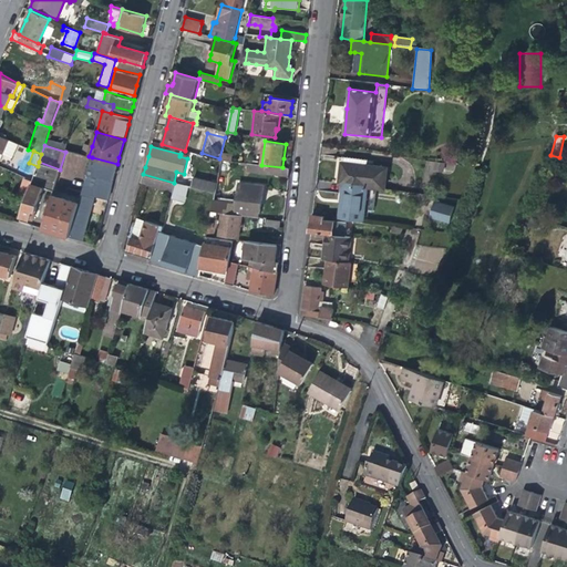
[(83,193),(94,196),(107,199),(111,187),(110,187),(111,181),(112,181),(117,164),(92,157),(83,193)]
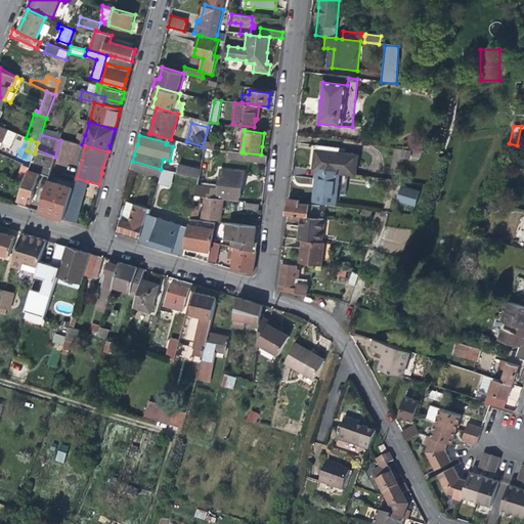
[(308,169),(316,170),(339,173),(355,175),(357,156),(338,154),(339,148),(311,145),(309,157),(308,169)]
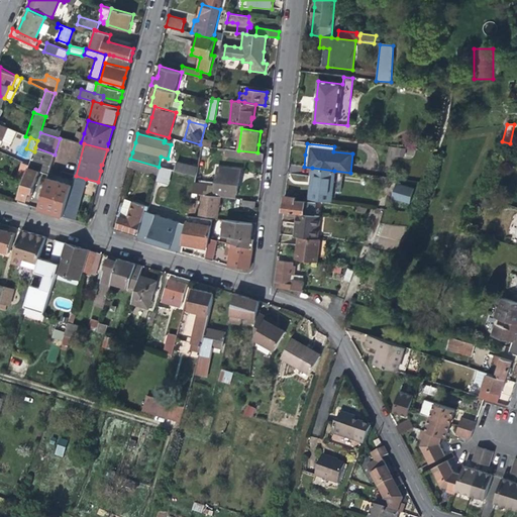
[(48,173),(55,154),(35,147),(34,151),(30,165),(28,168),(39,172),(48,175),(48,173)]
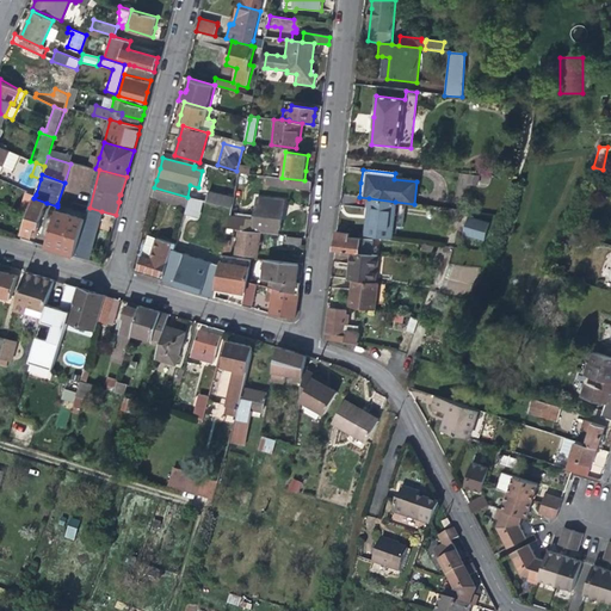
[(477,185),(479,174),(460,174),(460,185),(477,185)]
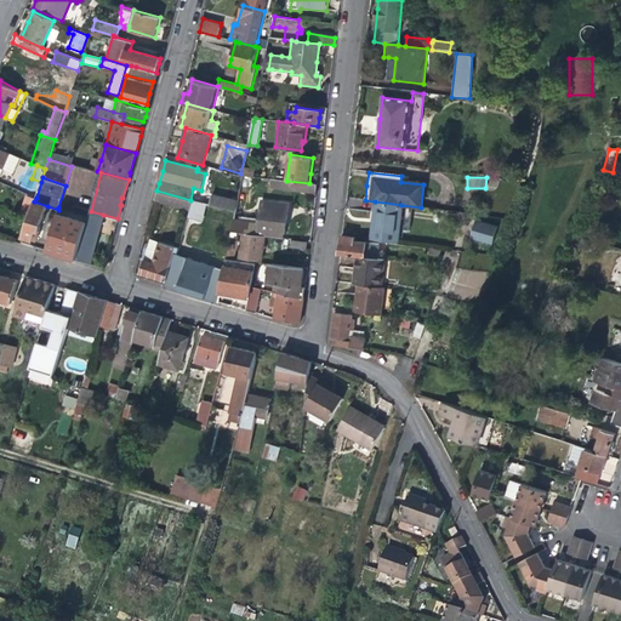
[(271,187),(315,194),(317,184),(309,183),(286,181),(272,178),(271,187)]
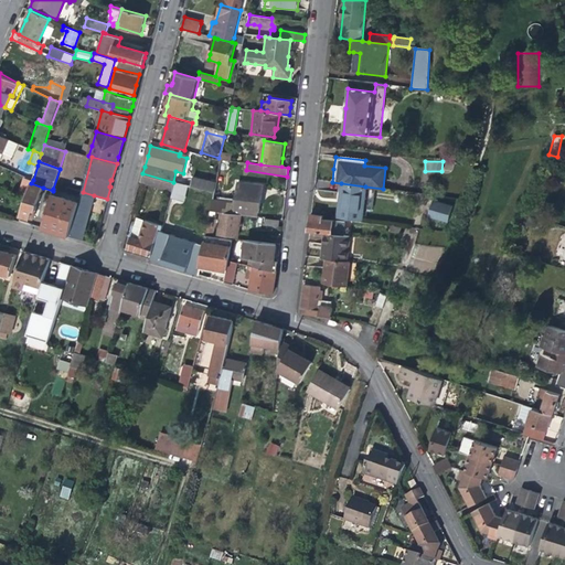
[(140,182),(172,191),(174,182),(173,182),(142,173),(140,182)]
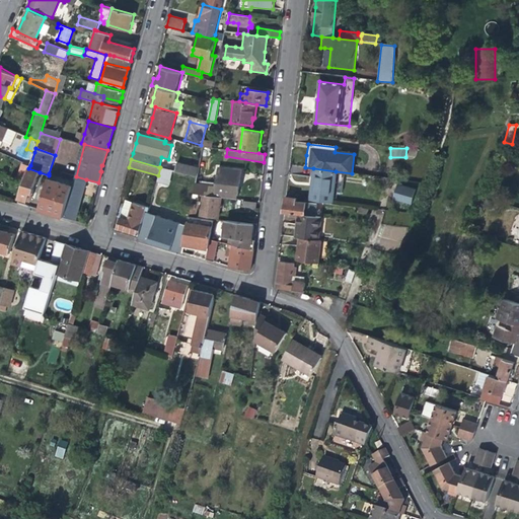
[(175,171),(197,176),(199,167),(178,161),(175,171)]
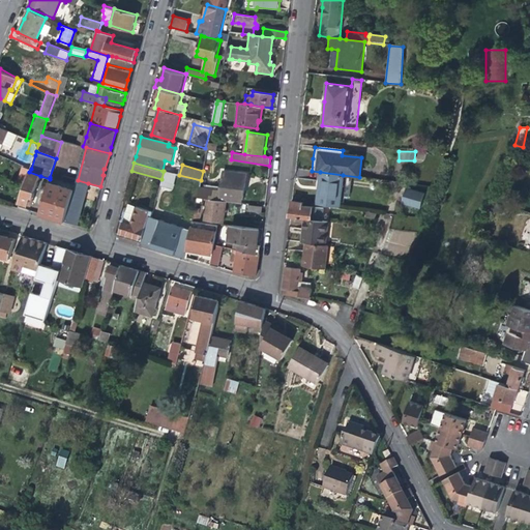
[(17,184),(25,186),(29,172),(31,169),(23,166),(17,184)]
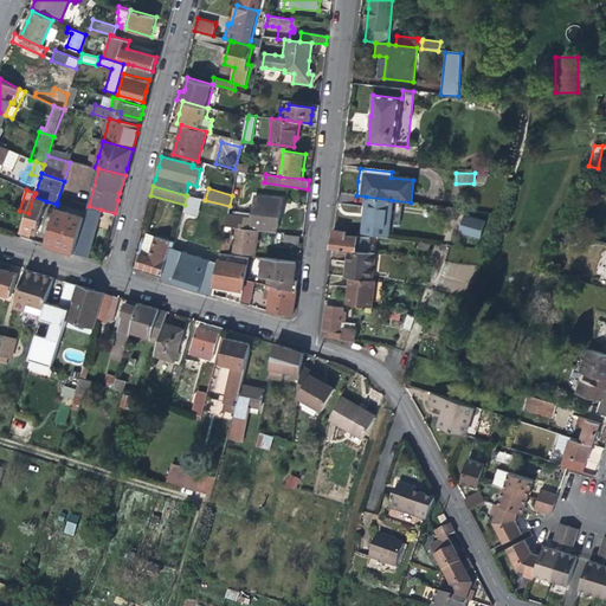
[(198,198),(187,195),(185,205),(184,212),(194,214),(198,198)]
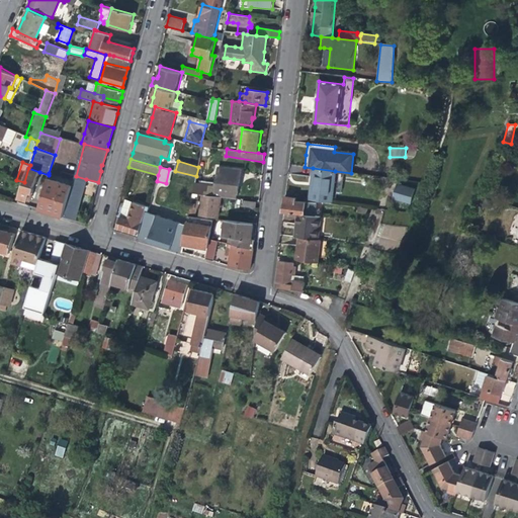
[(195,185),(193,193),(198,194),(202,194),(222,197),(236,198),(236,194),(238,194),(240,180),(241,170),(218,167),(216,185),(206,186),(195,185)]
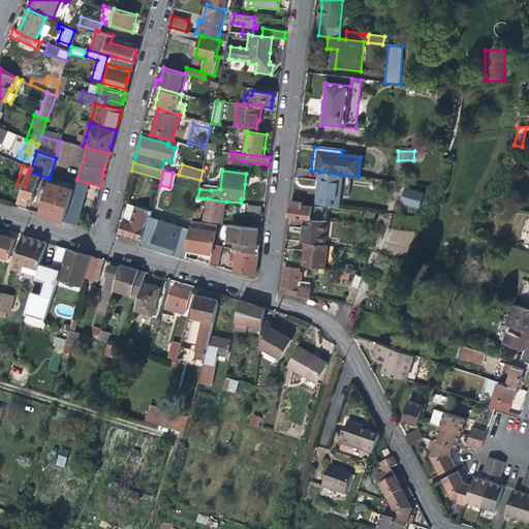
[(31,206),(40,176),(29,172),(25,186),(20,201),(26,205),(31,206)]
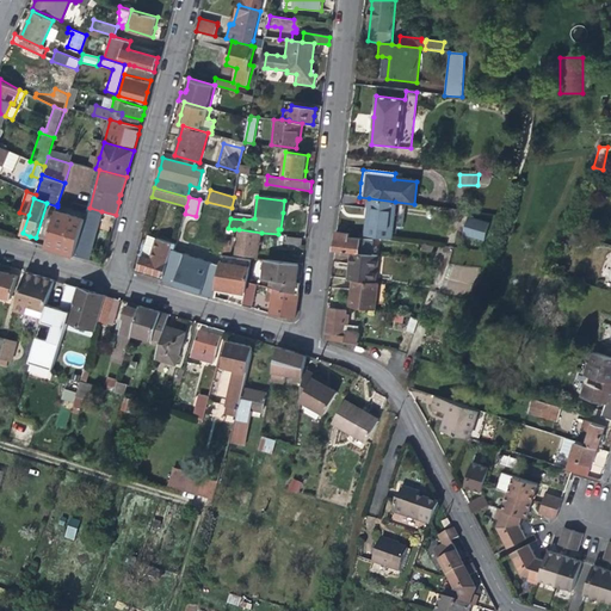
[(392,239),(395,202),(369,198),(366,217),(364,235),(392,239)]
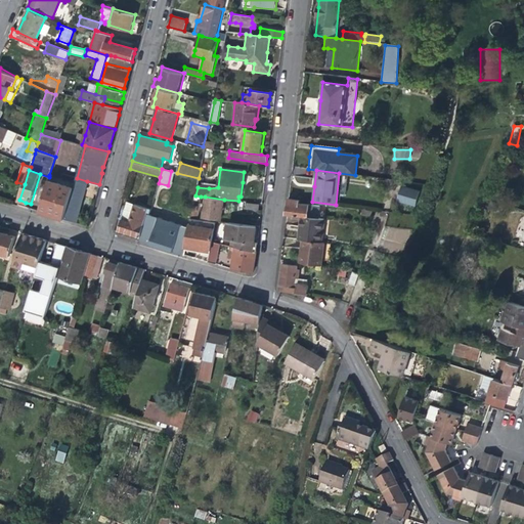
[(75,182),(49,175),(49,177),(48,180),(74,187),(75,182)]
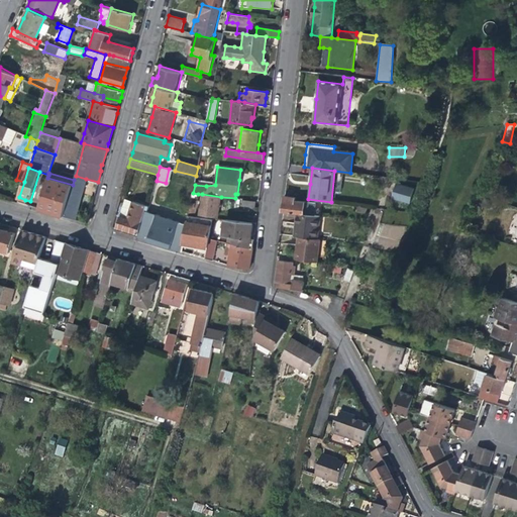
[(86,179),(76,176),(74,180),(73,185),(64,216),(75,219),(83,192),(86,179)]
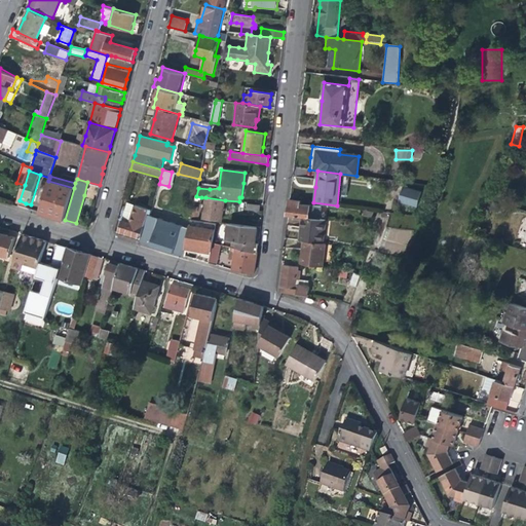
[(52,217),(65,220),(74,188),(48,181),(39,213),(52,217)]
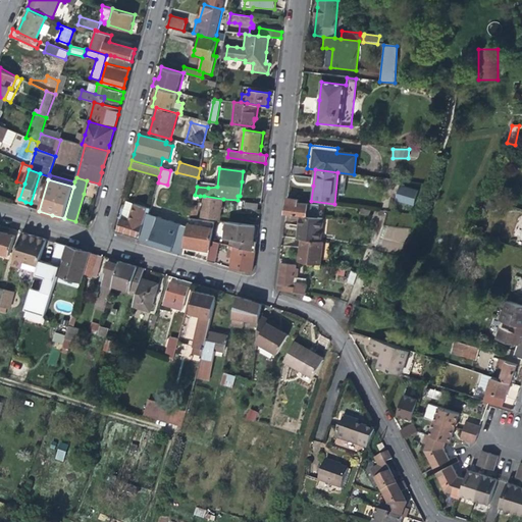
[(401,186),(397,200),(414,205),(418,190),(401,186)]
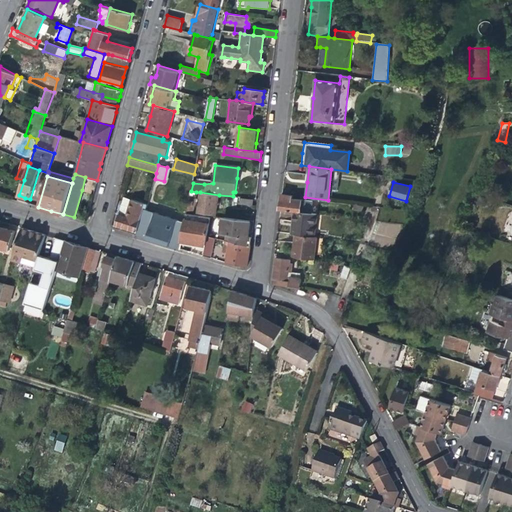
[(218,207),(219,195),(200,192),(199,198),(196,198),(195,202),(189,201),(187,211),(195,212),(196,205),(198,205),(197,212),(217,215),(218,207)]
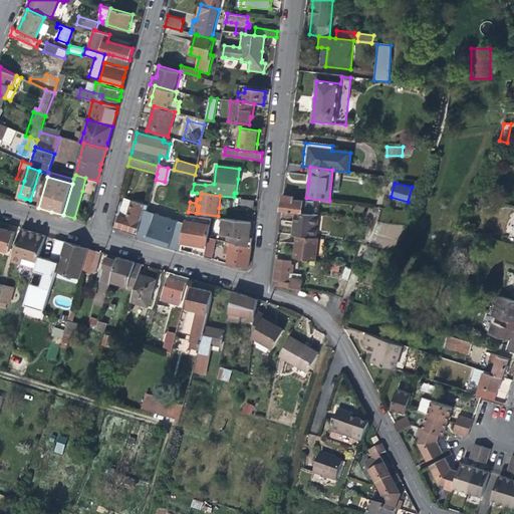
[(292,196),(283,195),(282,201),(281,211),(295,213),(312,215),(313,203),(292,200),(292,196)]
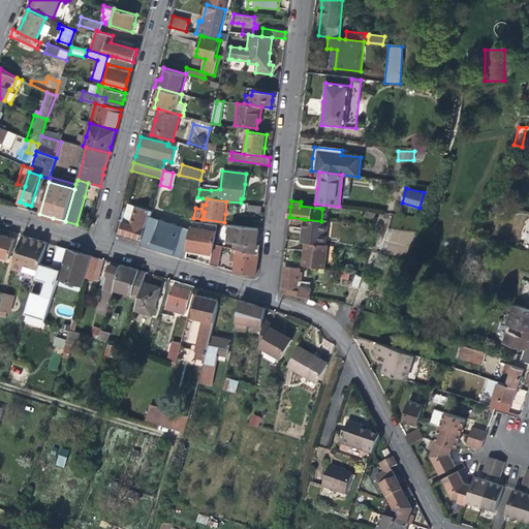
[(142,240),(148,216),(149,215),(152,215),(153,212),(135,207),(133,214),(131,223),(123,221),(119,234),(142,240)]
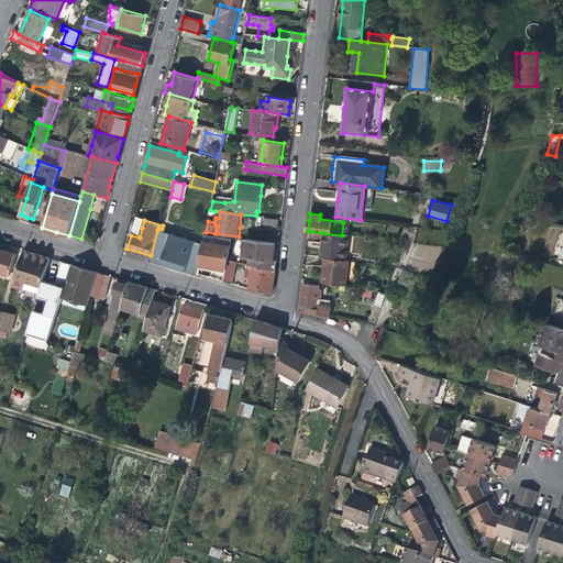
[(203,245),(157,230),(151,255),(150,258),(175,266),(198,273),(199,264),(203,245)]
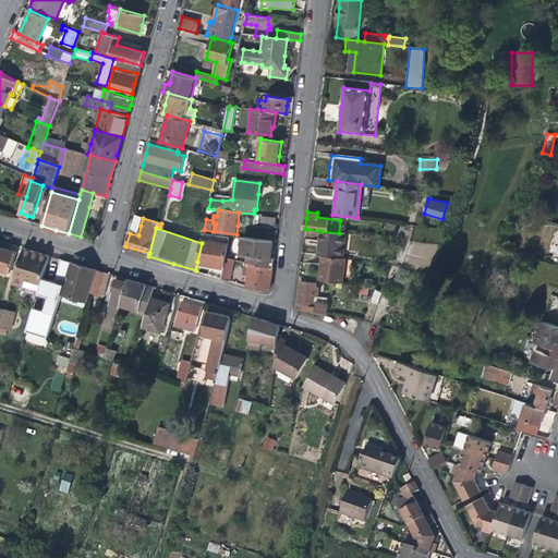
[(346,234),(339,233),(320,231),(319,240),(317,254),(322,255),(342,257),(346,234)]
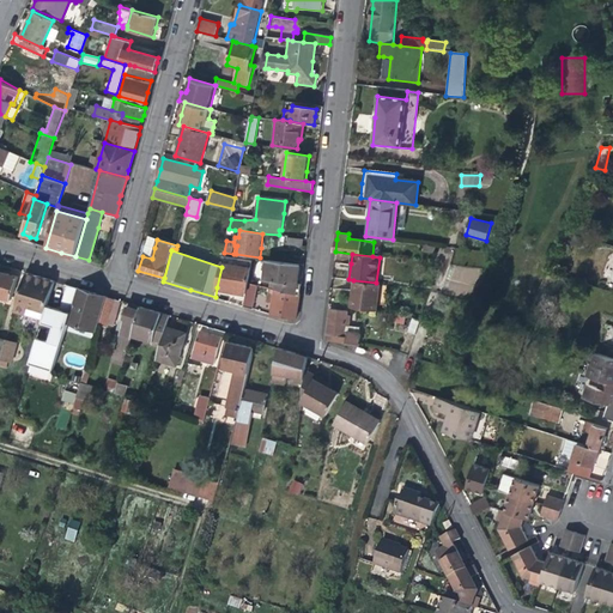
[(252,262),(224,256),(222,267),(217,287),(232,291),(246,293),(248,284),(249,275),(252,262)]
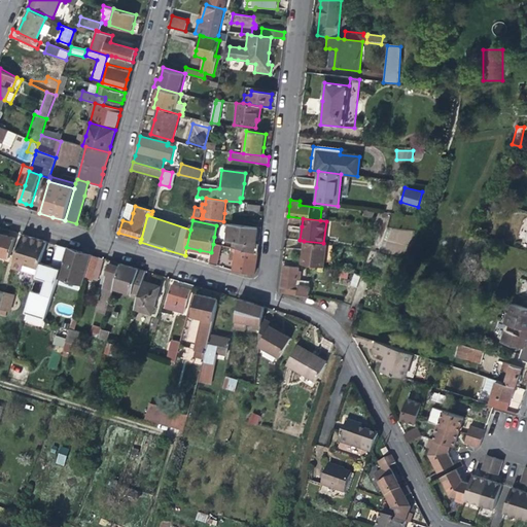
[(217,222),(216,225),(214,237),(222,238),(224,223),(217,222)]
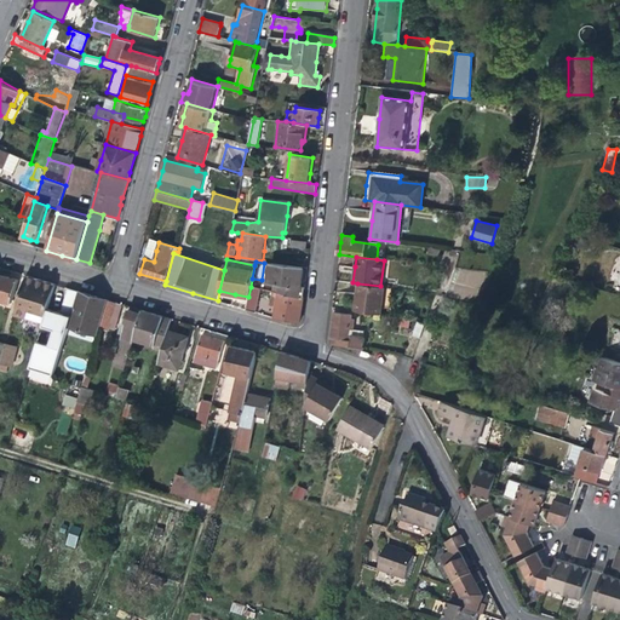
[(279,285),(277,294),(299,298),(302,282),(304,269),(269,264),(267,282),(279,285)]
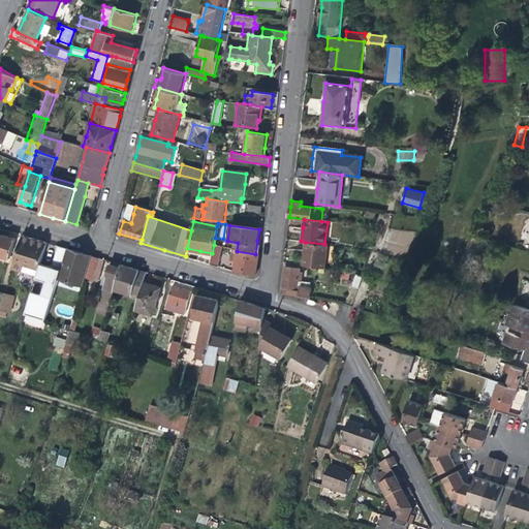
[(411,254),(411,230),(389,229),(387,254),(411,254)]
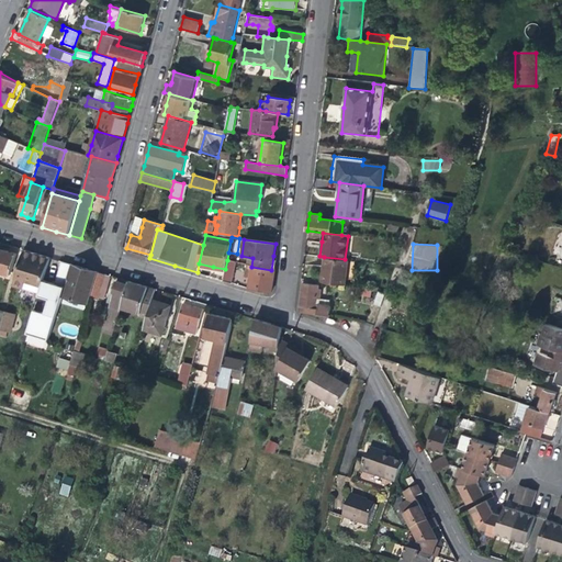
[(18,254),(0,248),(0,271),(11,276),(18,254)]
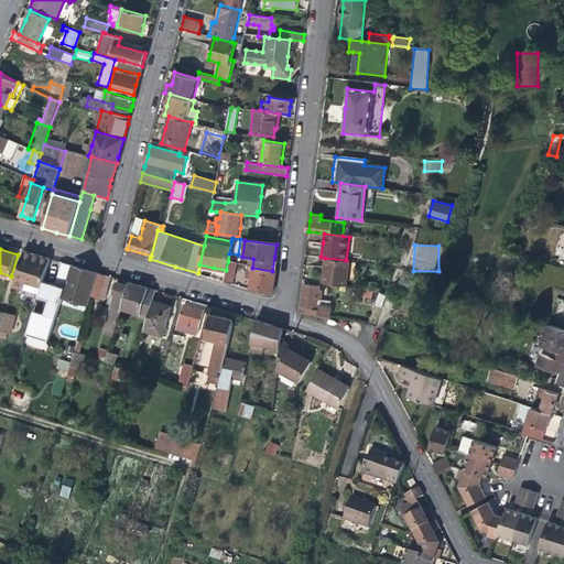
[(26,281),(43,286),(51,259),(41,256),(24,251),(14,286),(24,289),(26,281)]
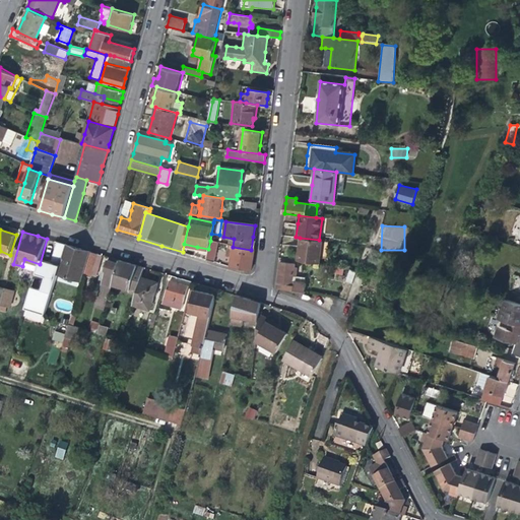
[(322,241),(319,240),(300,238),(299,249),(297,261),(320,263),(322,241)]
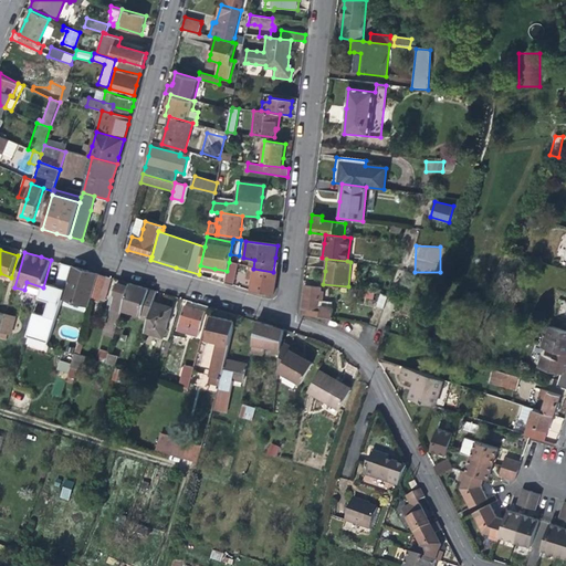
[(60,295),(69,265),(61,263),(51,260),(43,287),(42,290),(60,295)]
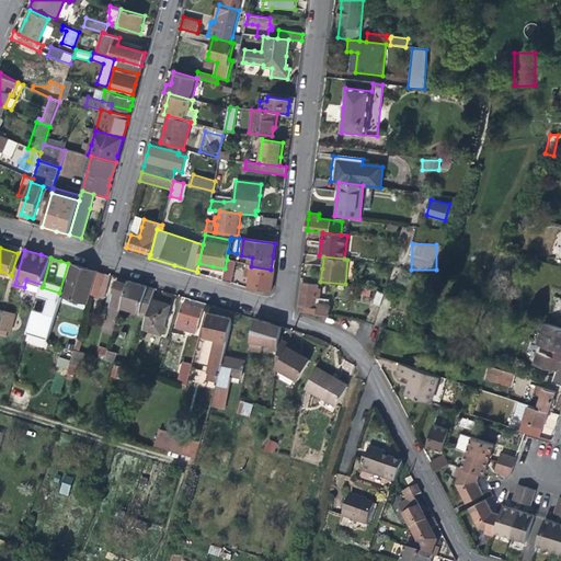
[(222,279),(230,283),(236,262),(227,260),(225,268),(222,279)]
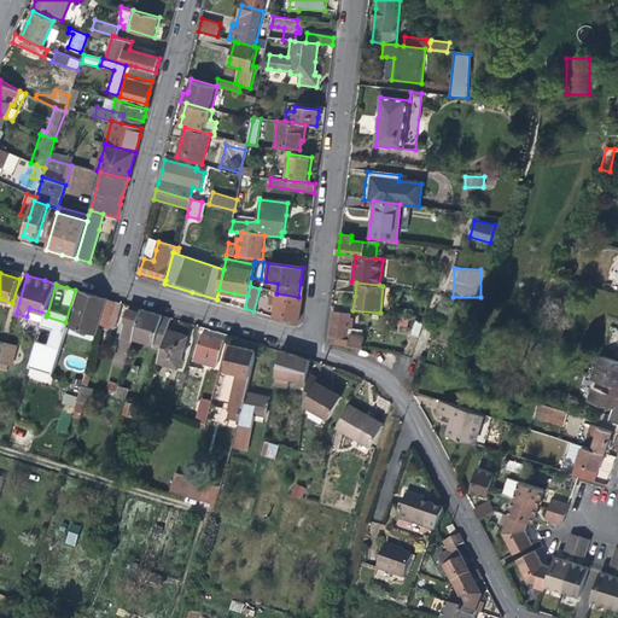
[(97,336),(99,327),(108,299),(94,295),(79,291),(68,327),(97,336)]
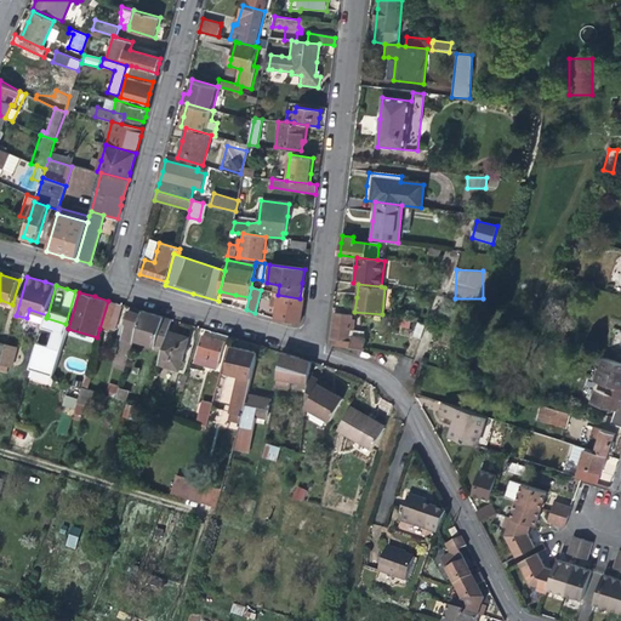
[(278,295),(274,319),(285,322),(300,324),(303,298),(300,298),(278,295)]
